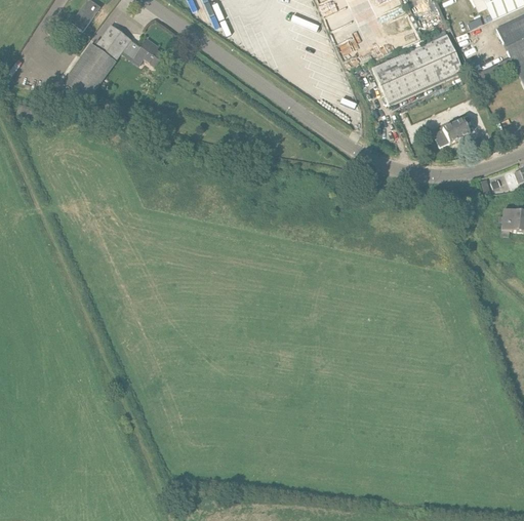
[(83,30),(101,5),(93,0),(87,0),(72,22),(83,30)]
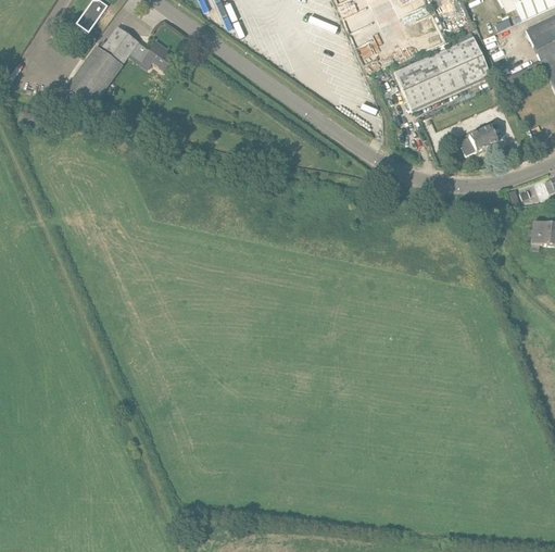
[(513,0),(521,19),(554,2),(554,0),(513,0)]
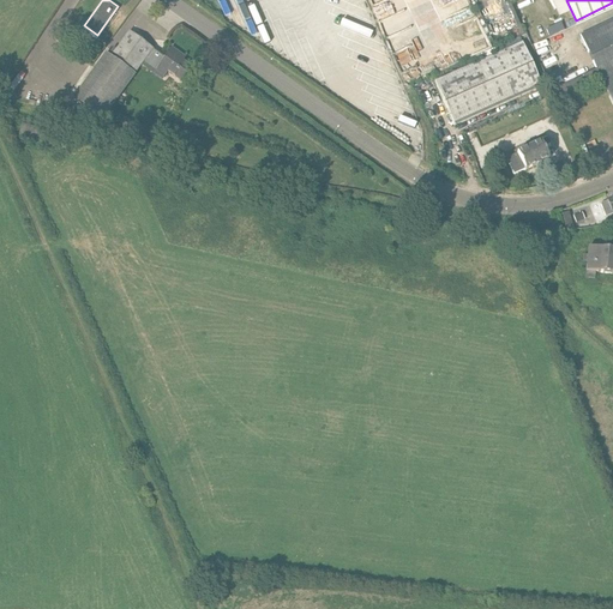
[(558,96),(601,76),(612,70),(612,14),(580,31),(596,65),(553,86),(558,96)]
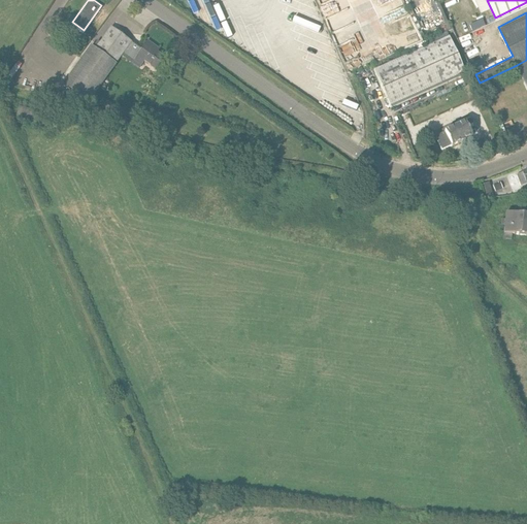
[(97,45),(117,60),(132,38),(112,24),(97,45)]
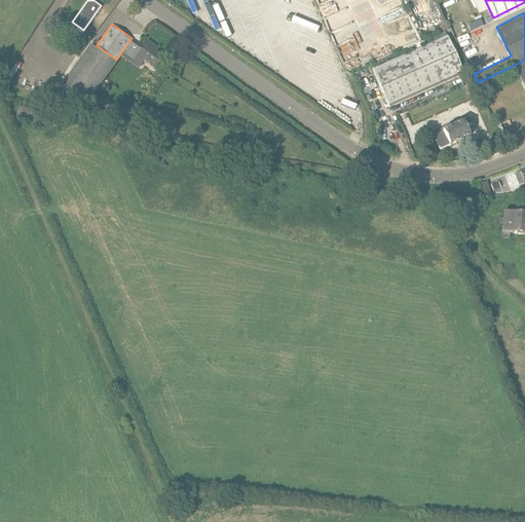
[(374,67),(390,105),(466,71),(450,33),(374,67)]
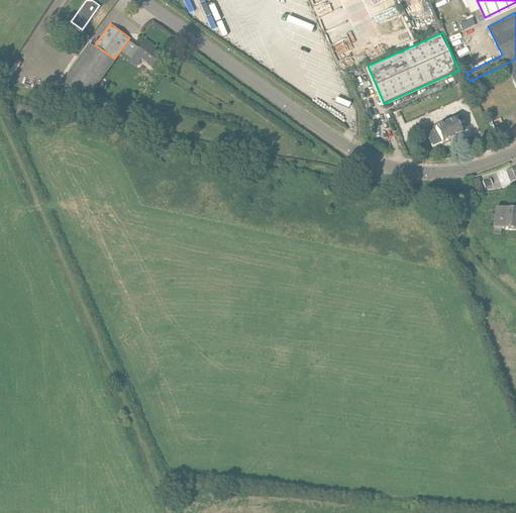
[(133,52),(152,65),(162,54),(150,45),(152,41),(145,36),(133,52)]
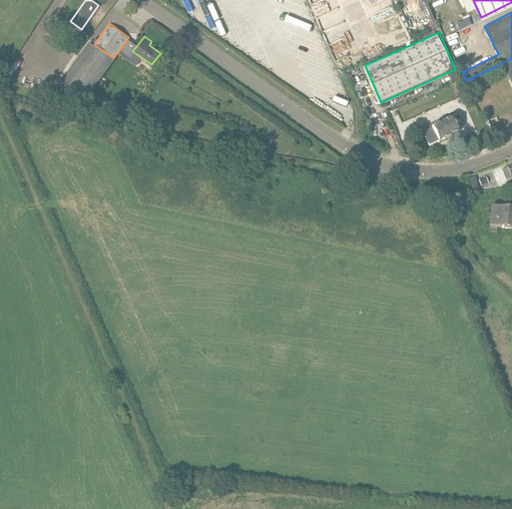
[(511,58),(502,63),(511,83),(511,58)]
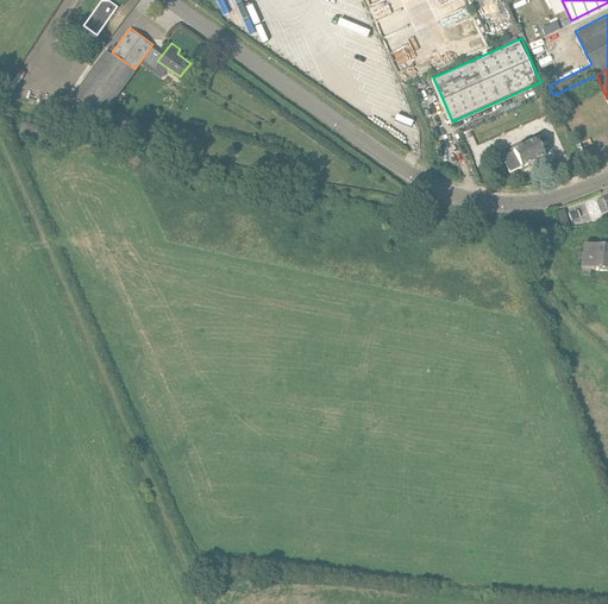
[(502,150),(511,169),(546,153),(540,140),(546,138),(544,131),(502,150)]
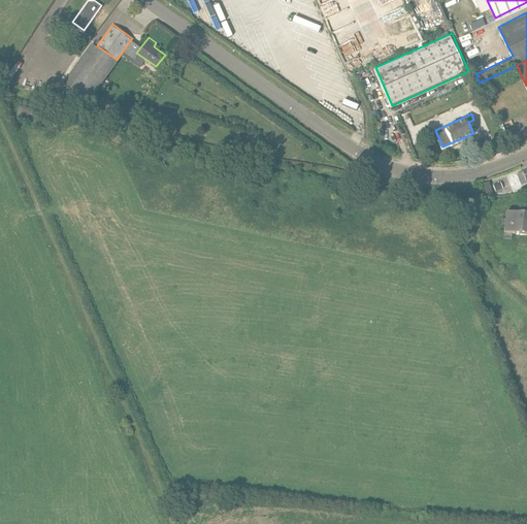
[(521,182),(526,179),(526,167),(523,169),(517,171),(521,182)]
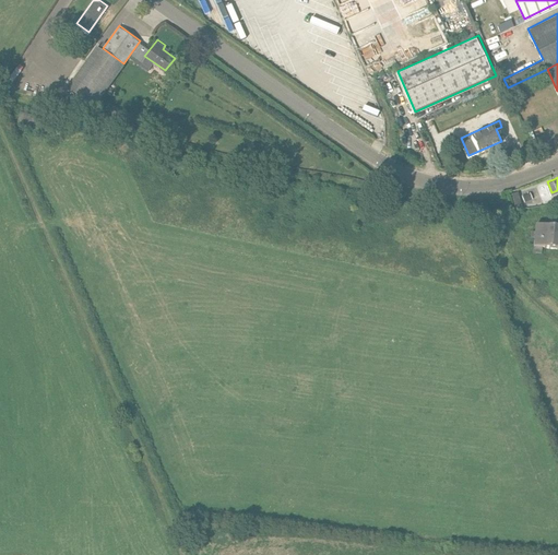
[(549,248),(548,249),(556,250),(557,245),(557,223),(537,221),(534,244),(548,245),(549,248)]
